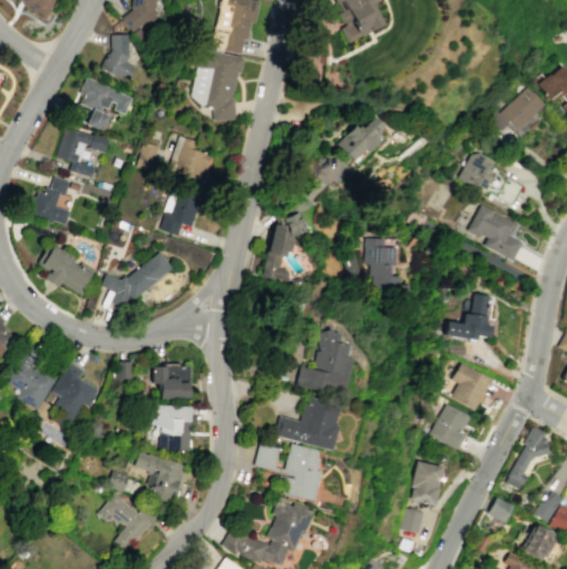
[(19,0),(52,0),(42,16),(19,0)]
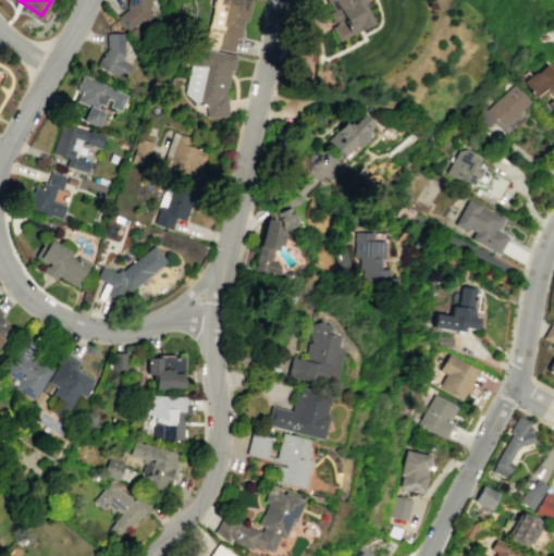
[(152,0),(151,11),(154,11),(151,21),(145,20),(131,32),(120,17),(130,9),(127,8),(128,0),(152,0)]
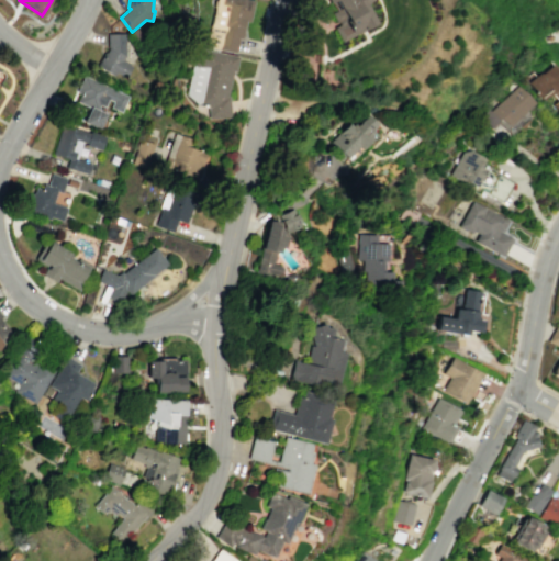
[(256,1),(252,0),(217,0),(210,48),(241,53),(246,23),(253,24),(256,1)]
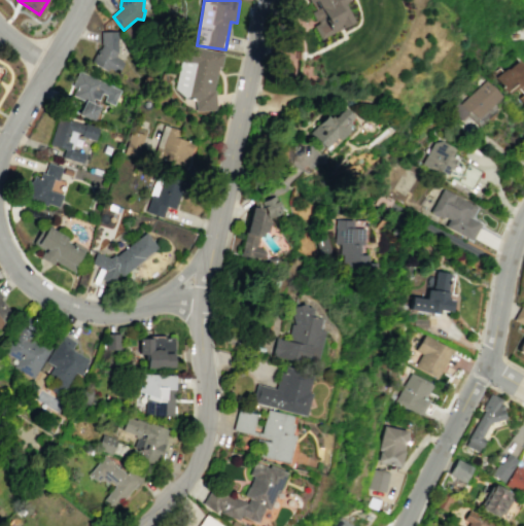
[(355,25),(346,2),(350,1),(349,0),(308,0),(312,8),(311,9),(318,25),(315,26),(321,39),(355,25)]
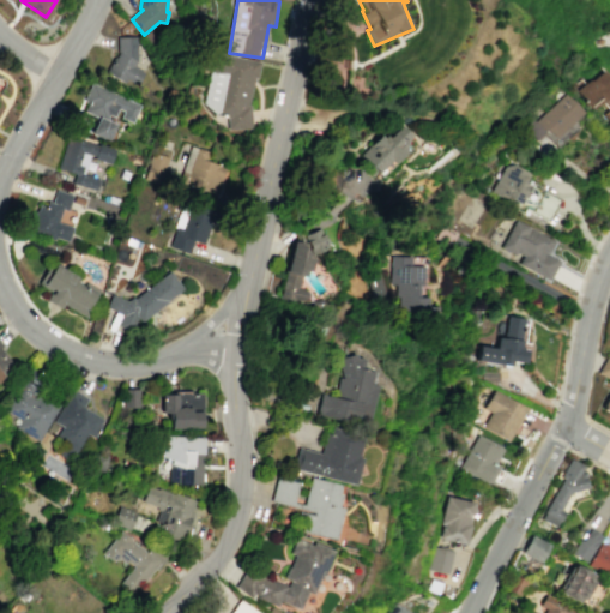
[(120,37),(139,37),(139,61),(136,67),(146,73),(139,84),(128,78),(126,84),(108,73),(120,53),(120,37)]
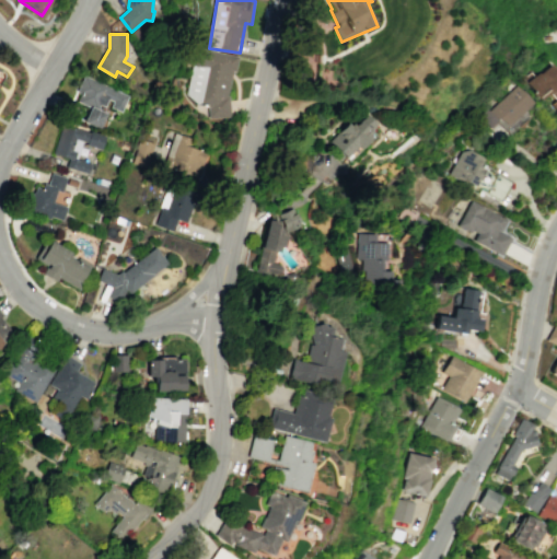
[(240,56),(197,48),(187,100),(211,104),(209,117),(228,120),(240,56)]
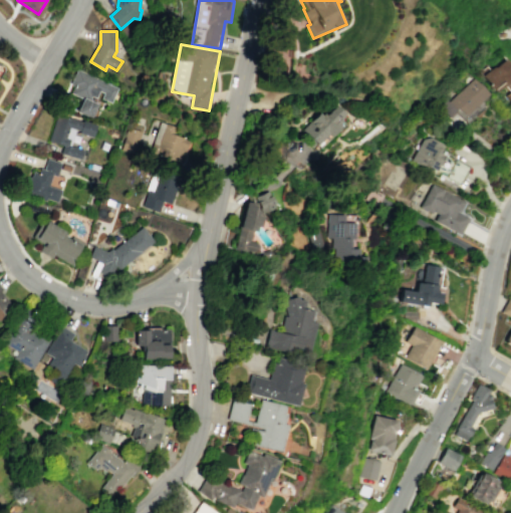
[(484,77),(501,95),(504,93),(510,100),(510,62),(506,57),(484,77)]
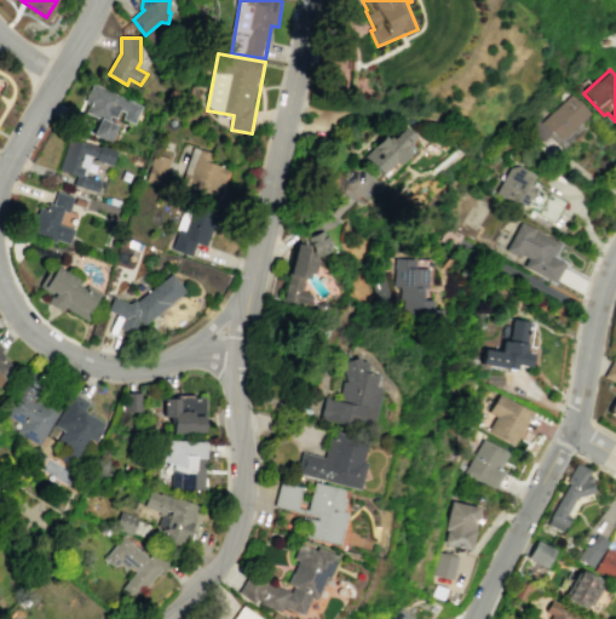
[(109,121),(111,115),(117,118),(121,110),(127,113),(124,119),(136,125),(144,107),(93,84),(85,102),(90,104),(86,113),(101,120),(93,136),(111,144),(120,126),(109,121)]
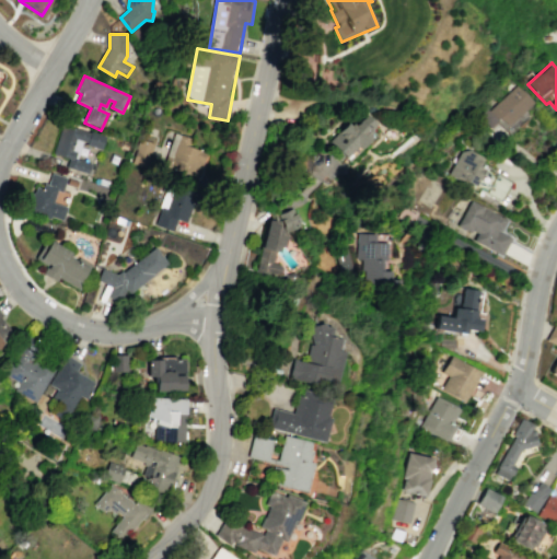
[(492,130),(500,123),(507,130),(535,104),(518,85),(482,118),(492,130)]
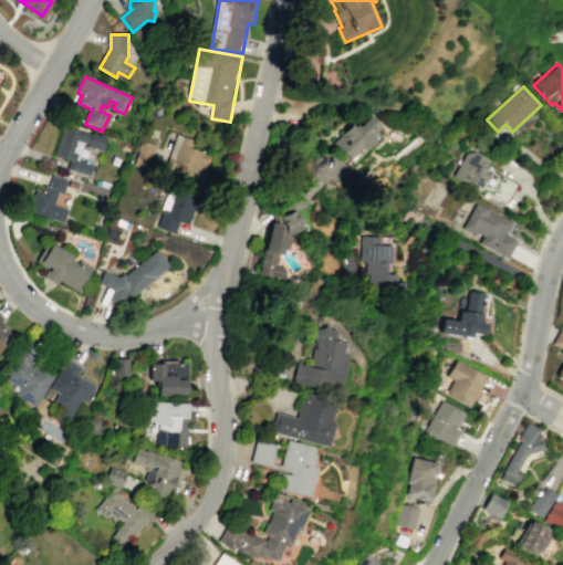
[(355,124),(334,143),(351,161),(385,129),(373,116),(360,128),(355,124)]
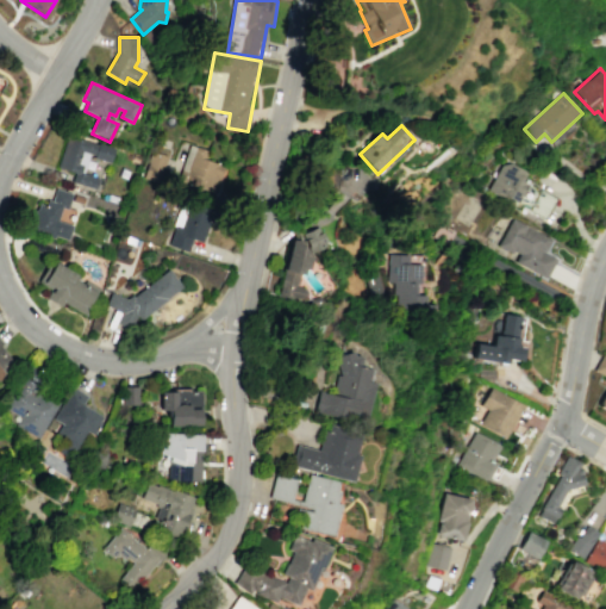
[(60,169),(76,173),(74,184),(98,190),(100,179),(86,174),(91,157),(112,162),(116,148),(68,137),(60,169)]
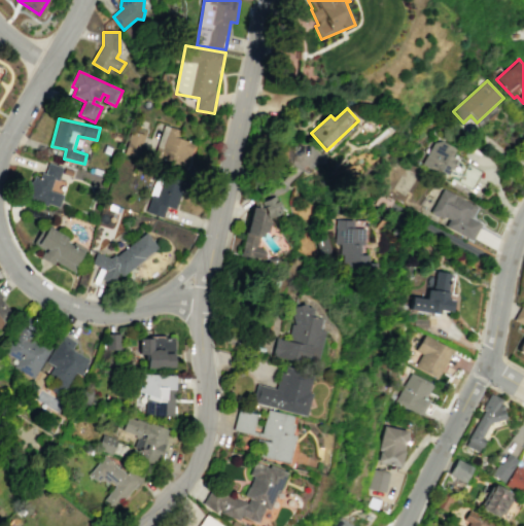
[(190,167),(195,142),(179,139),(181,130),(164,126),(156,161),(190,167)]
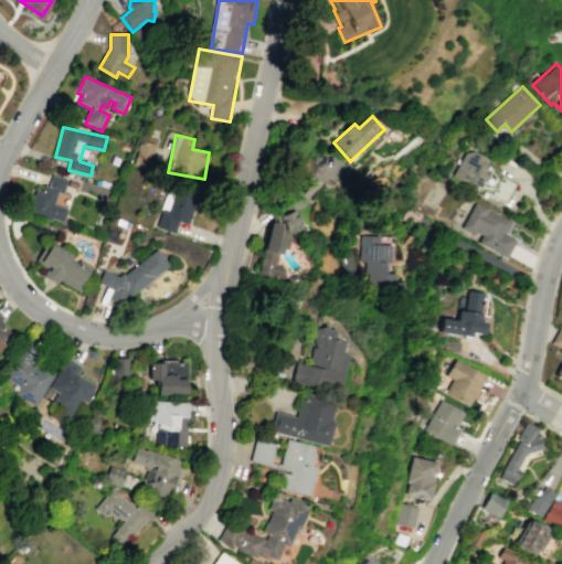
[(150,170),(157,146),(142,141),(135,166),(150,170)]
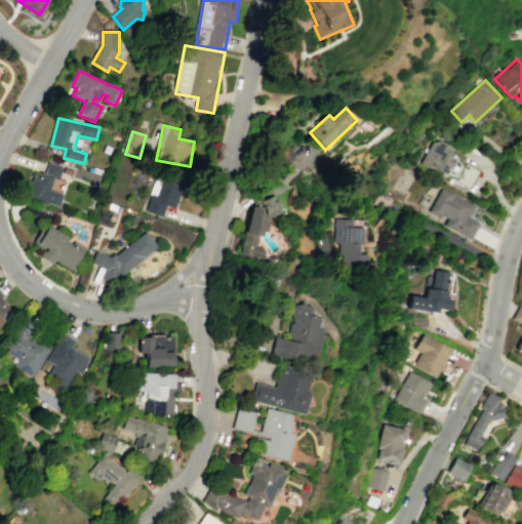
[(423,165),(472,188),(481,169),(452,157),(456,149),(435,138),(423,165)]
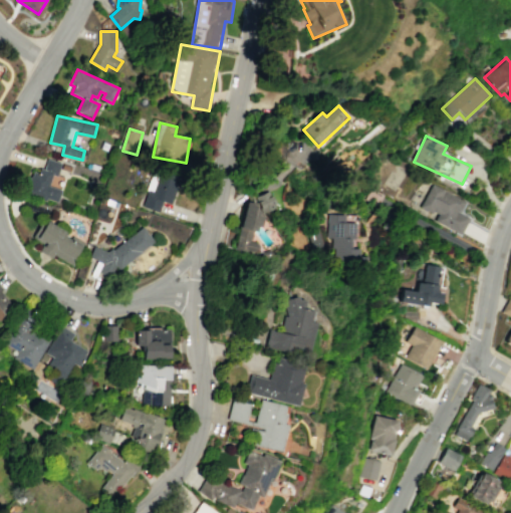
[(62,164),(47,159),(42,175),(33,172),(26,194),(58,204),(62,190),(50,187),(53,176),(58,177),(62,164)]
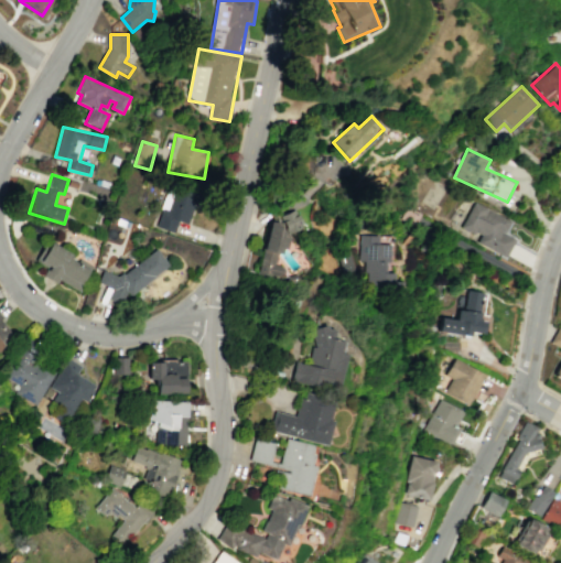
[(190,225),(197,196),(170,187),(158,228),(176,234),(180,222),(190,225)]
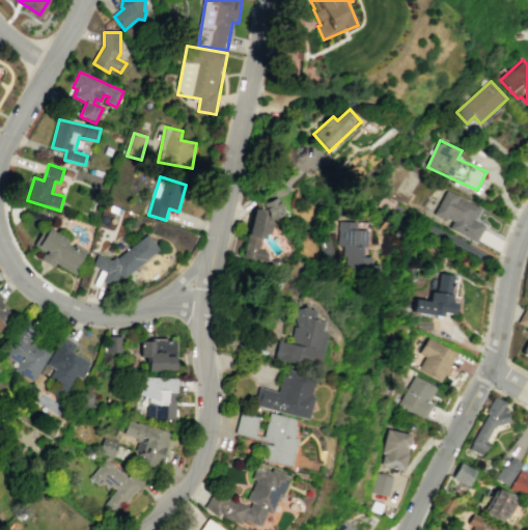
[(478,243),(485,225),(476,221),(482,207),(448,192),(438,215),(454,222),(451,230),(478,243)]
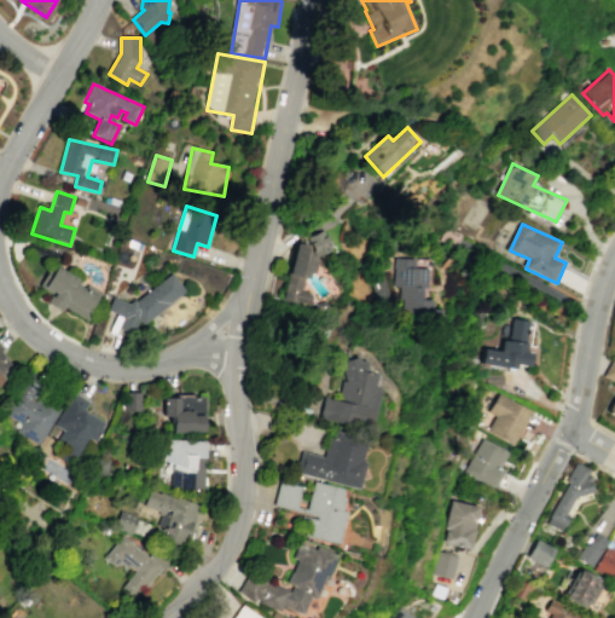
[(311,237),(318,258),(335,252),(328,231),(311,237)]
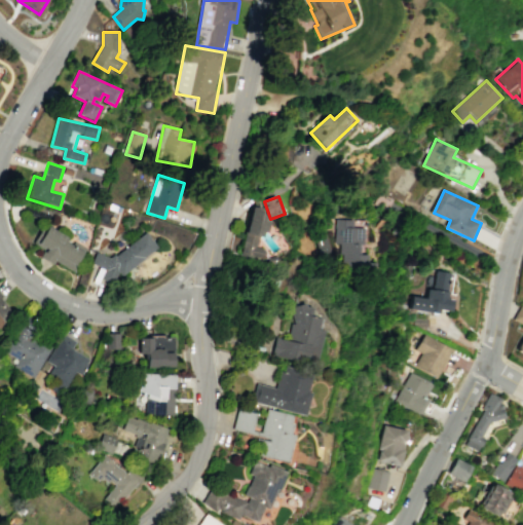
[(243,256),(264,259),(265,249),(262,249),(267,211),(250,208),(243,256)]
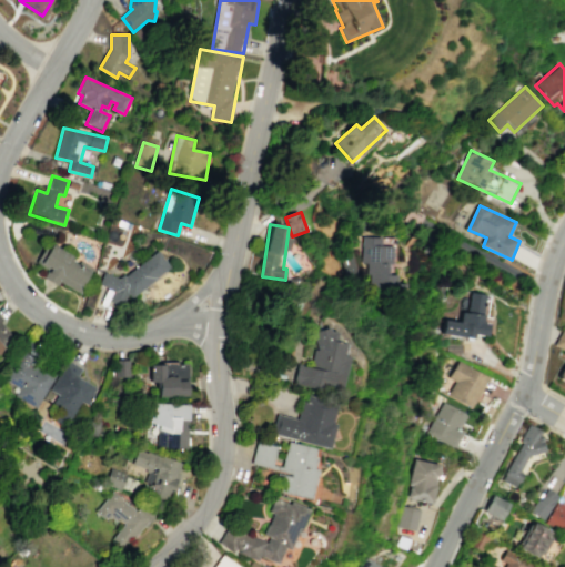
[(372,290),(400,290),(400,275),(395,275),(394,247),(384,247),(384,238),(366,238),(366,264),(372,264),(372,290)]
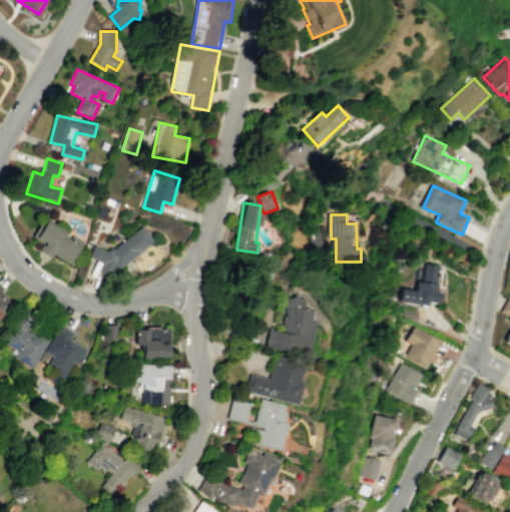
[(34,238),(44,243),(41,251),(53,258),(54,256),(73,265),(83,242),(66,234),(68,231),(44,219),(34,238)]
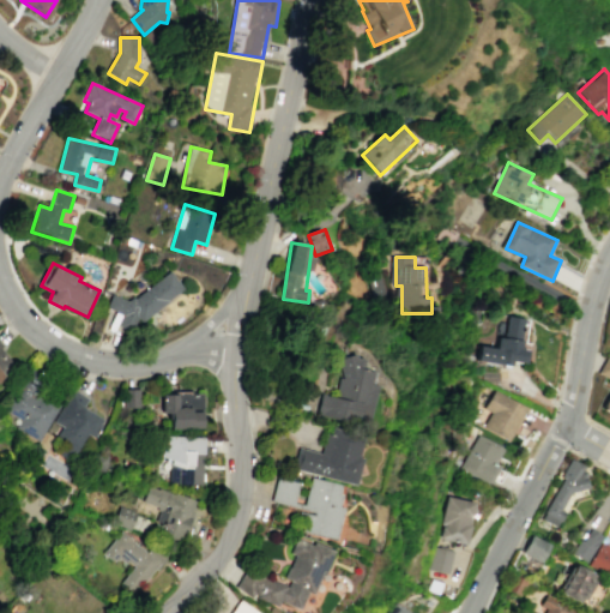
[(388,287),(380,268),(368,272),(376,292),(388,287)]
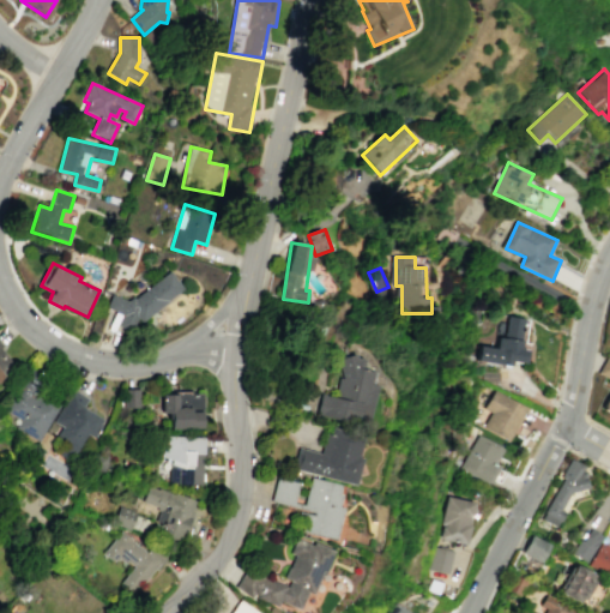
[(482,362),(514,367),(515,362),(527,365),(530,350),(525,349),(529,320),(512,318),(509,340),(502,338),(500,348),(484,347),(482,362)]
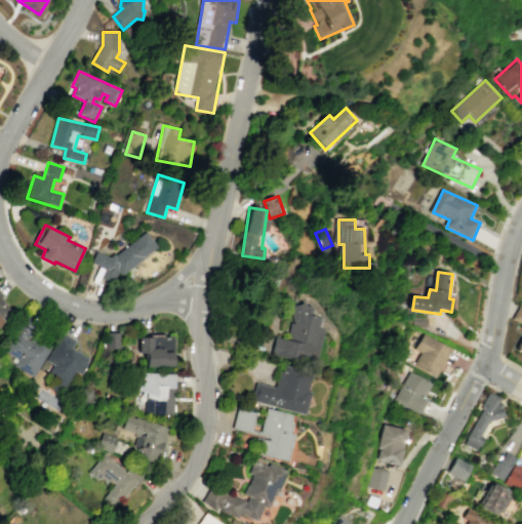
[(0,294),(2,297),(1,298),(14,316),(0,327),(0,294)]
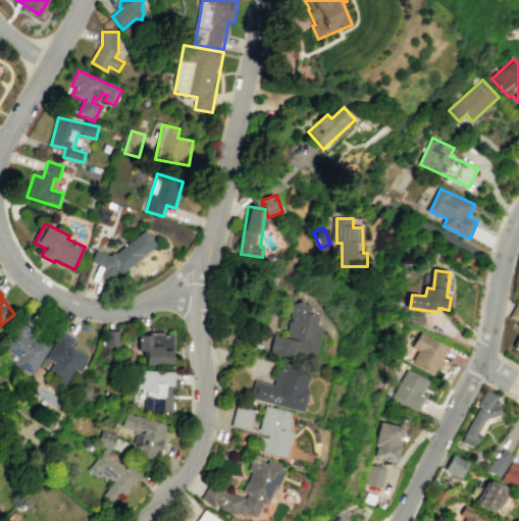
[(316,363),(323,328),(318,327),(320,316),(311,314),(313,306),(296,303),(288,337),(275,334),(271,353),(316,363)]
